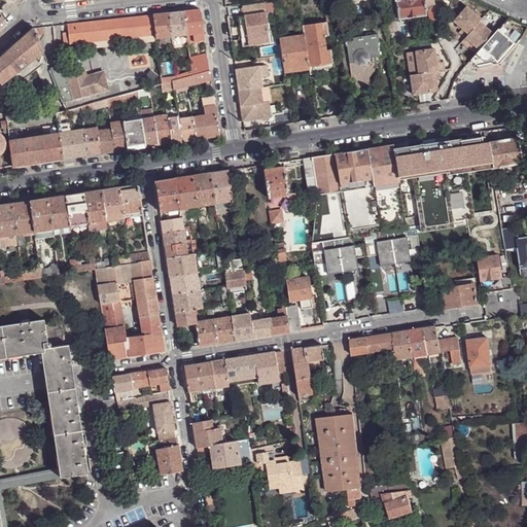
[(423,0),(395,0),(398,20),(426,15),(426,13),(423,0)]
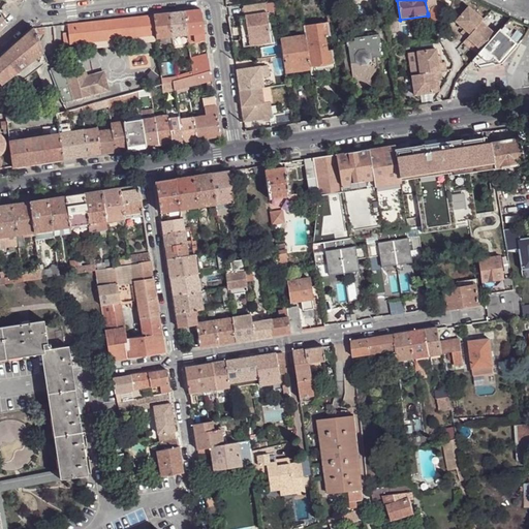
[(434,0),(425,0),(428,13),(430,13),(432,8),(436,6),(434,0)]
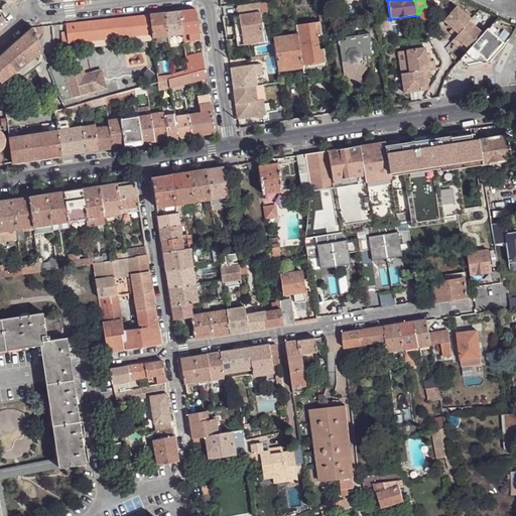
[(263,30),(259,5),(237,8),(238,15),(239,22),(233,23),(235,41),(262,38),(261,31),(263,30)]
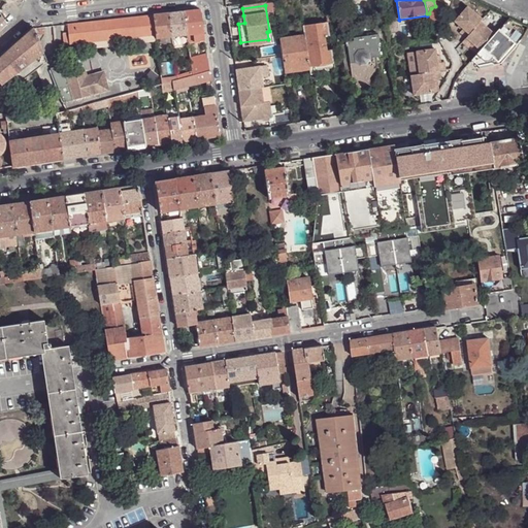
[(483,47),(495,33),(481,21),(483,19),(467,5),(455,20),(464,28),(461,31),(466,36),(462,40),(469,46),(471,44),(473,42),(477,46),(481,50),(483,47)]
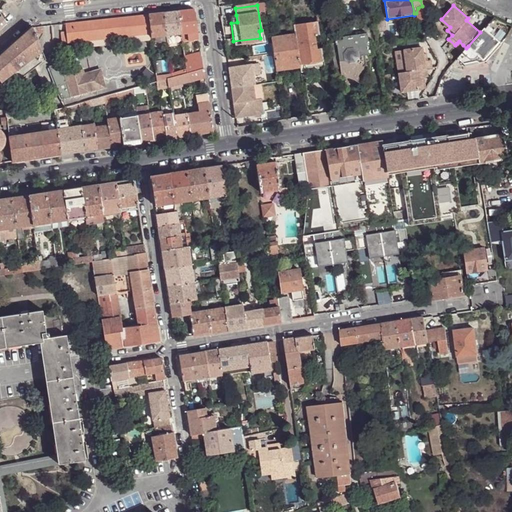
[(427,7),(422,6),(418,8),(416,13),(416,14),(417,17),(419,20),(423,21),(427,20),(429,17),(430,14),(429,10),(427,7)]
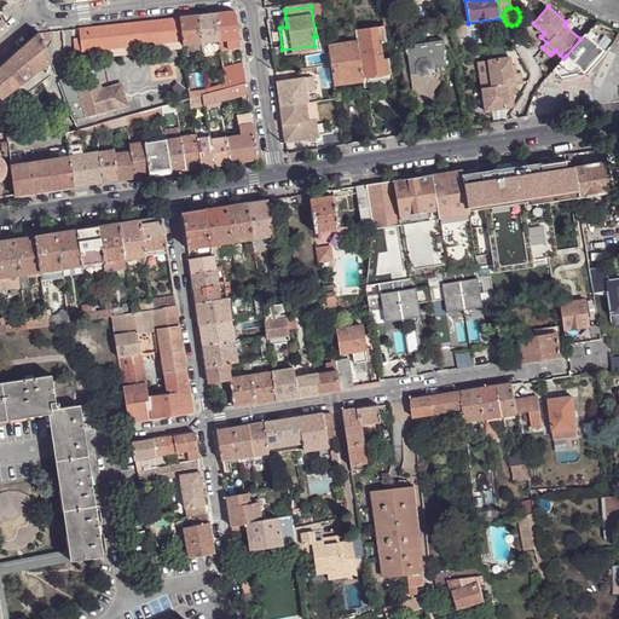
[(235,11),(215,13),(219,40),(226,84),(227,88),(246,82),(235,11)]
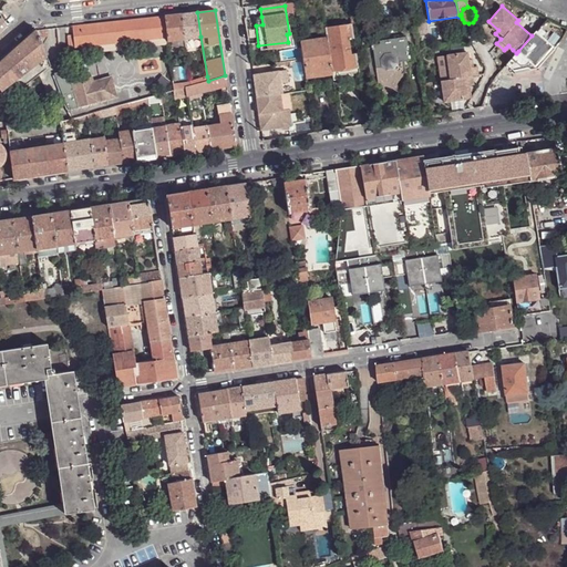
[(197,12),(182,14),(185,39),(187,39),(200,37),(197,12)]
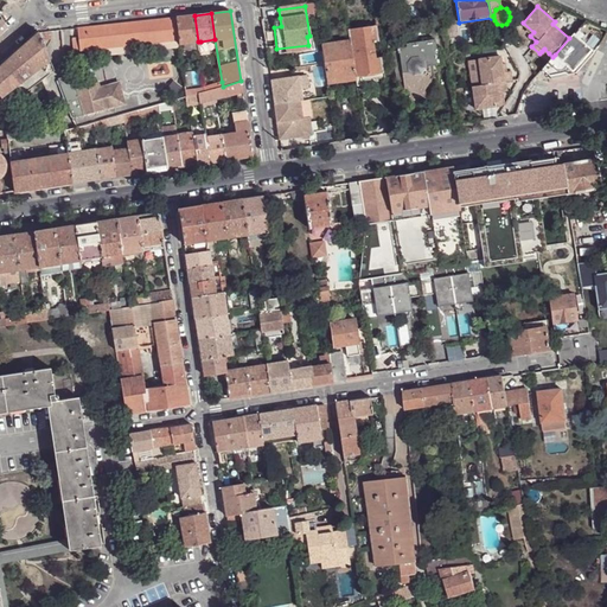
[(195,16),(177,17),(179,39),(180,44),(198,42),(195,16)]
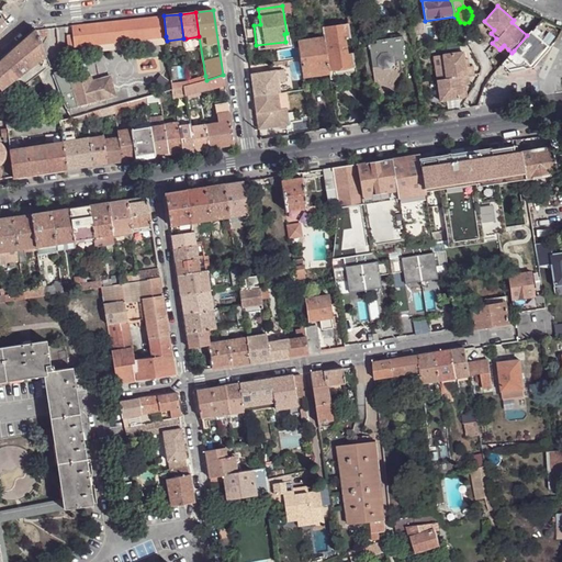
[(166,36),(164,15),(124,20),(127,41),(166,36)]
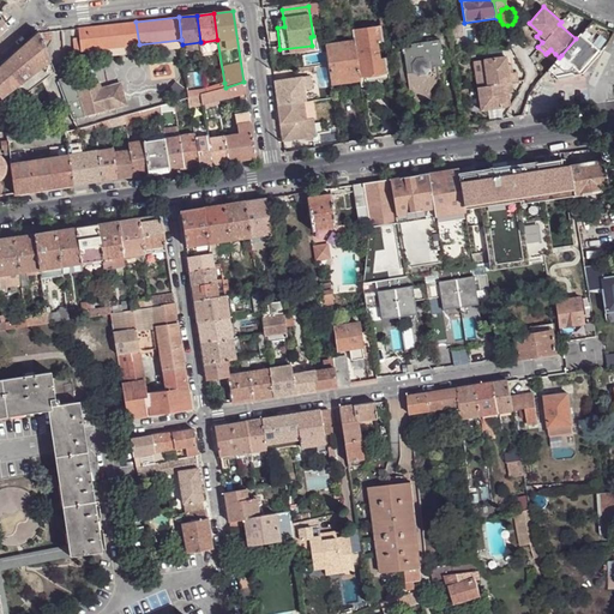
[(613,29),(593,20),(585,29),(605,46),(613,31),(613,29)]
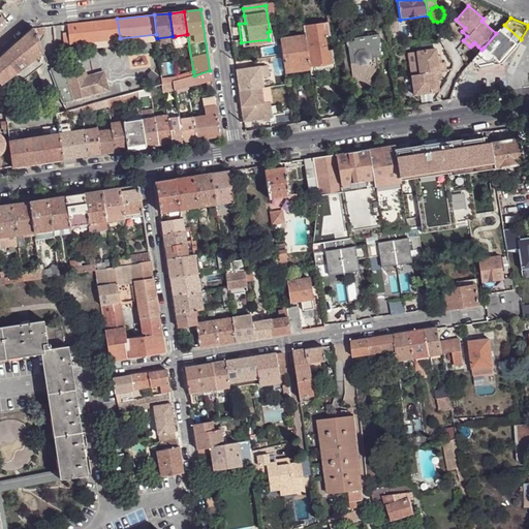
[(117,19),(68,24),(69,32),(70,43),(120,38),(117,19)]
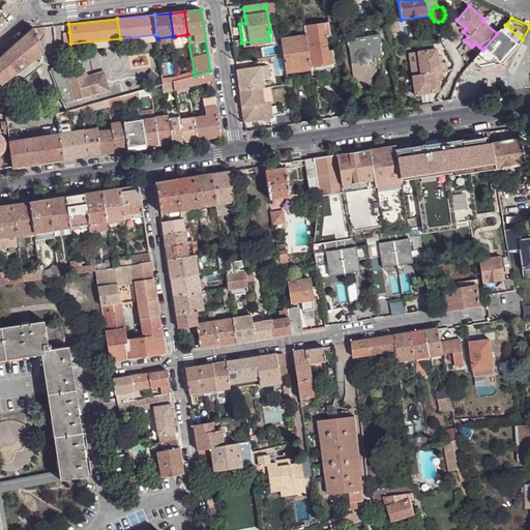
[(305,36),(311,67),(334,63),(332,50),(327,51),(326,37),(330,36),(329,23),(328,22),(304,26),(305,36)]
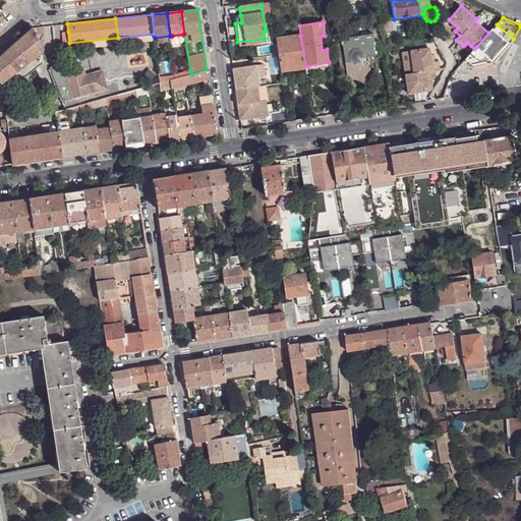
[(488,33),(476,47),(493,62),(513,40),(513,39),(497,24),(491,29),(488,33)]
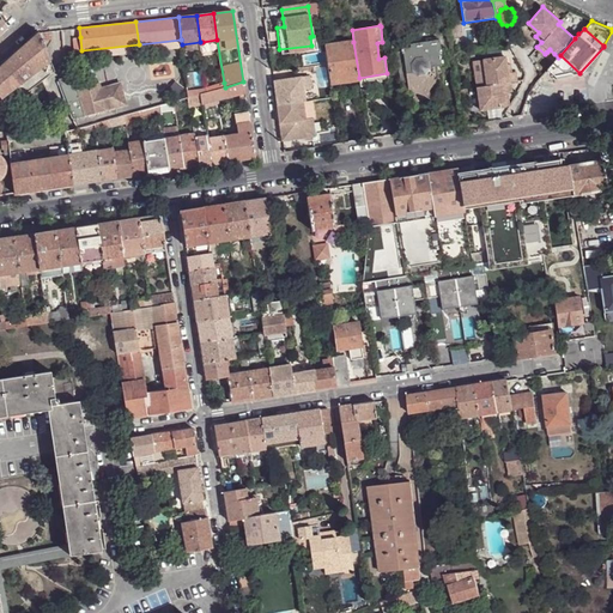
[(0,97),(1,99),(50,60),(42,41),(40,32),(0,67),(0,97)]
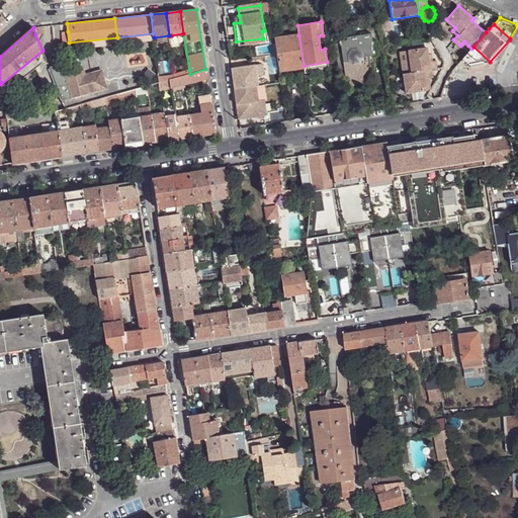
[(154,37),(153,33),(117,37),(69,42),(70,49),(154,40),(154,37)]
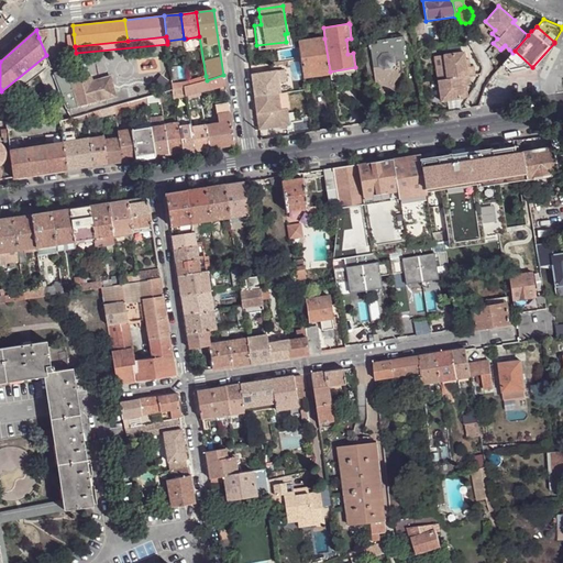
[(376,91),(395,89),(394,84),(400,75),(403,72),(401,62),(407,61),(403,37),(376,42),(377,44),(370,45),(370,47),(364,48),(367,76),(374,76),(376,91)]
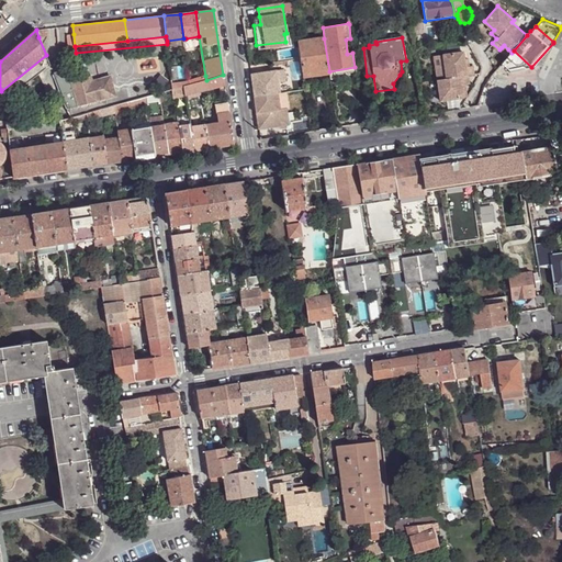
[(305,74),(329,71),(324,38),(299,42),(301,57),(303,75),(305,74)]
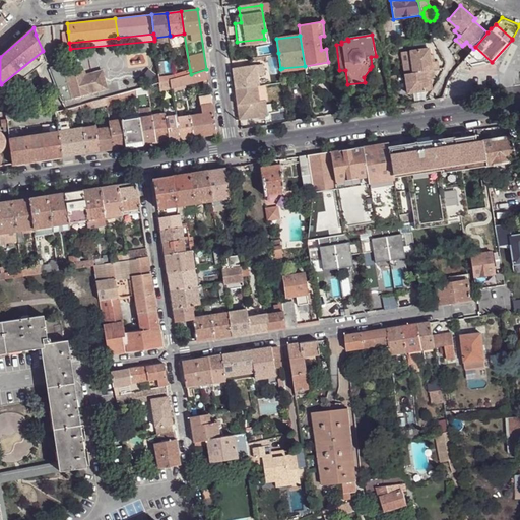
[(473,49),(464,59),(470,65),(471,64),(472,66),(492,62),(475,47),(473,49)]
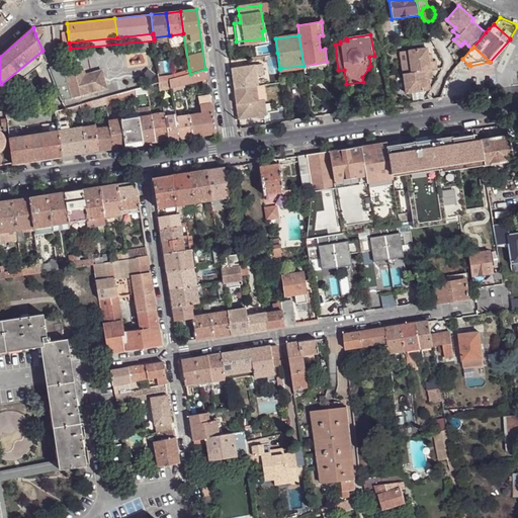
[(427,48),(409,51),(410,63),(402,64),(406,94),(428,91),(426,80),(430,80),(433,79),(432,71),(437,70),(436,61),(432,62),(429,62),(428,55),(427,48)]
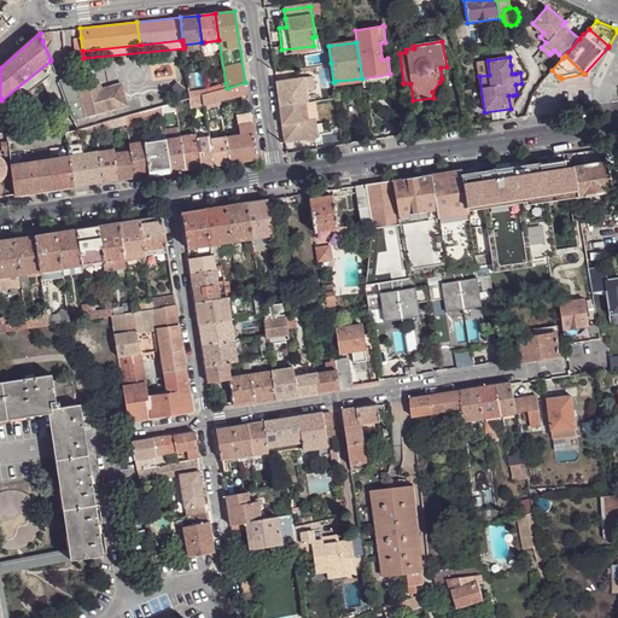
[(10,110),(56,73),(51,60),(1,100),(10,110)]
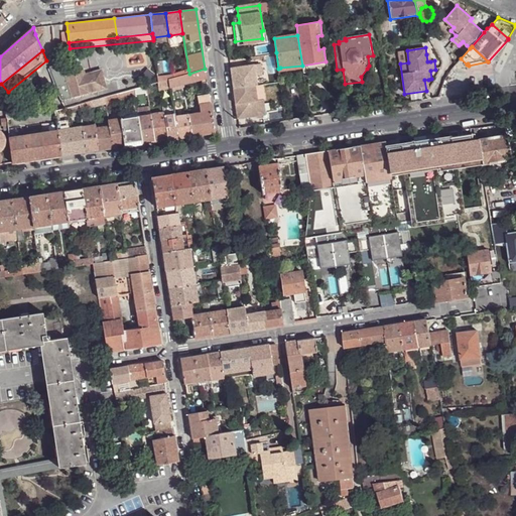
[(408,62),(407,50),(398,51),(400,63),(408,62)]
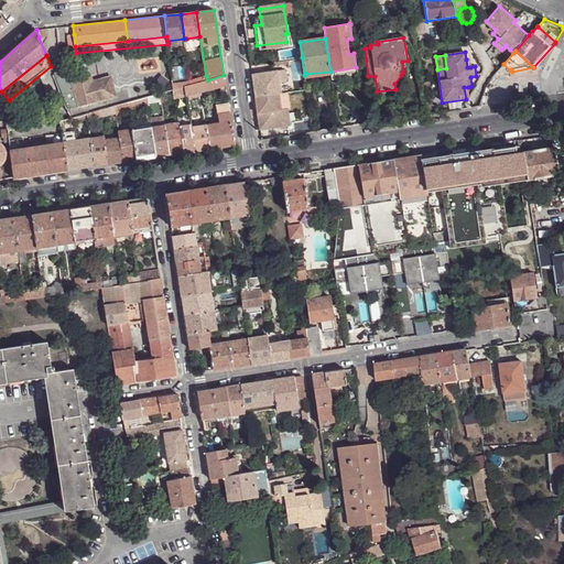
[(55,73),(68,109),(107,98),(101,78),(93,80),(91,75),(74,79),(72,71),(69,72),(68,66),(55,73)]
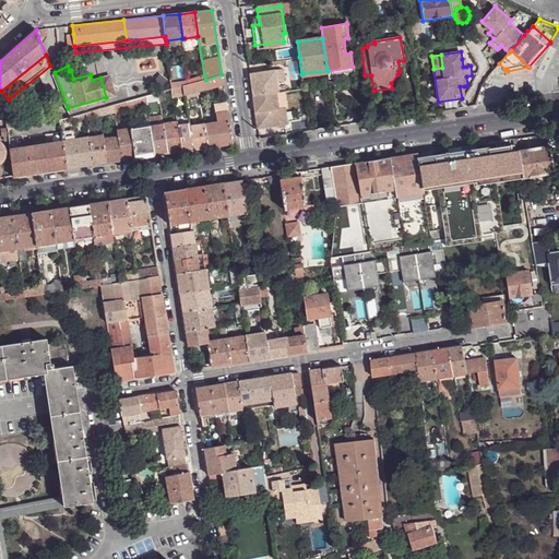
[(328,73),(329,80),(341,78),(341,74),(354,72),(353,67),(328,71),(328,73)]
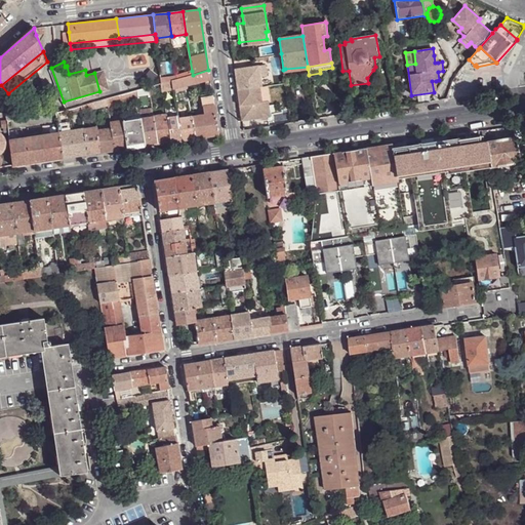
[(234,69),(237,90),(260,86),(258,76),(265,75),(264,65),(234,69)]
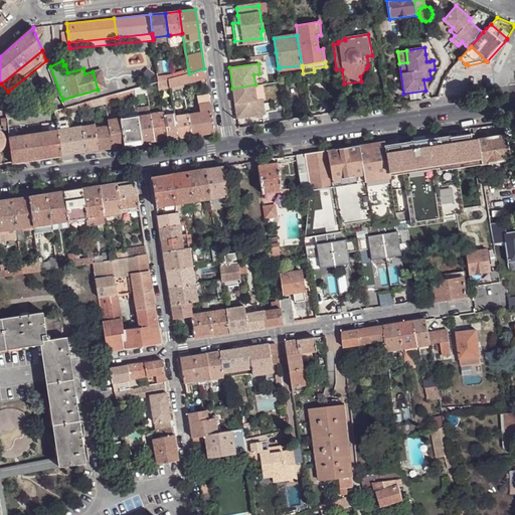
[(189,73),(173,77),(169,78),(171,88),(184,83),(202,79),(205,78),(206,78),(204,68),(189,73)]
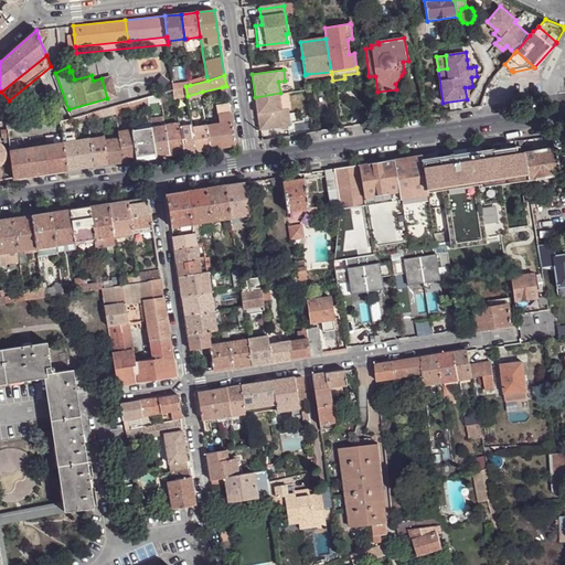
[(102,78),(107,98),(117,96),(112,76),(102,78)]
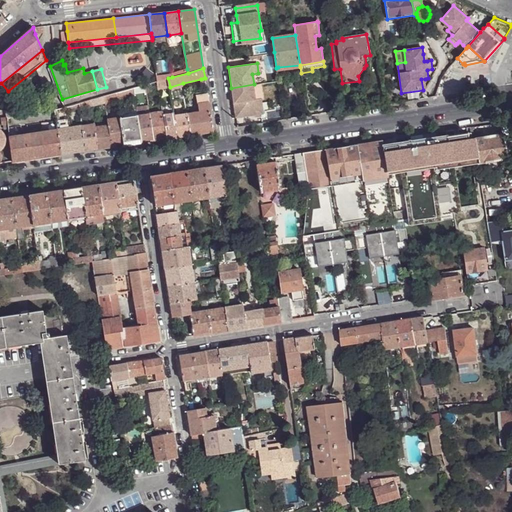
[(187,69),(172,73),(172,77),(188,73),(187,69)]
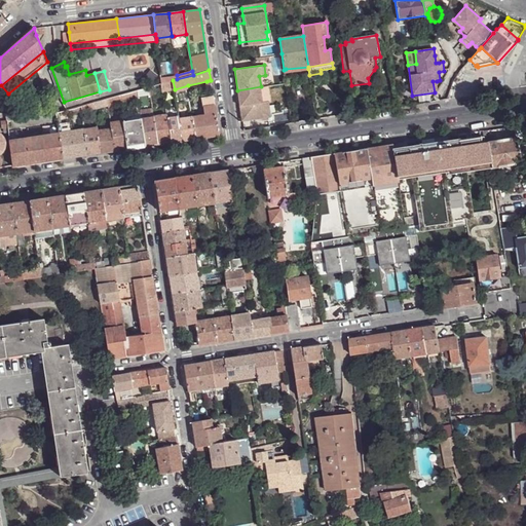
[(177,79),(177,75),(161,77),(161,83),(173,80),(177,79)]
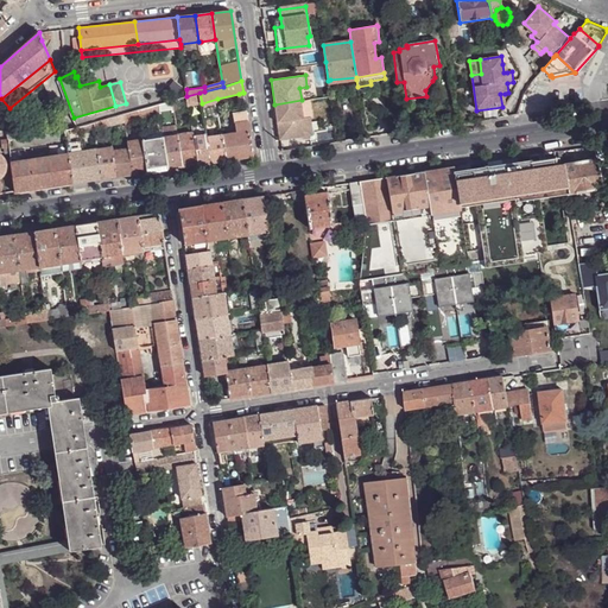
[(202,103),(200,93),(187,96),(189,106),(202,103)]
